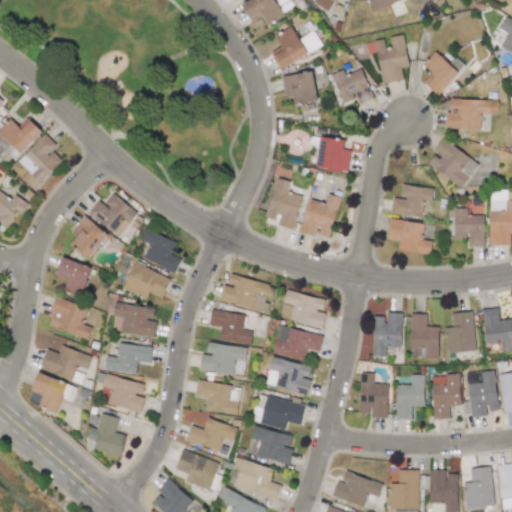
[(252,22),(261,16),(267,25),(283,14),(273,0),(247,0),(240,5),(252,22)]
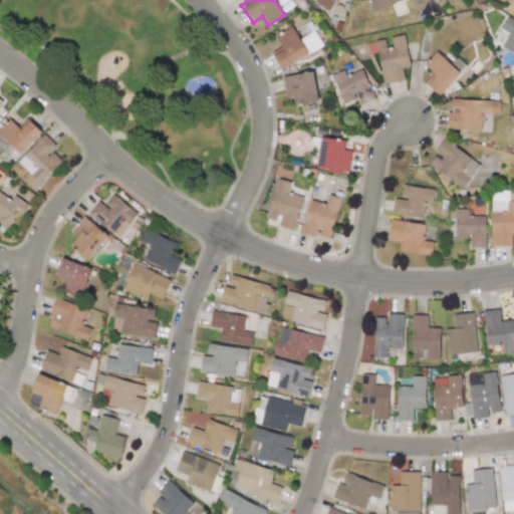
[(314,0),(313,2),(329,11),(335,0),(314,0)]
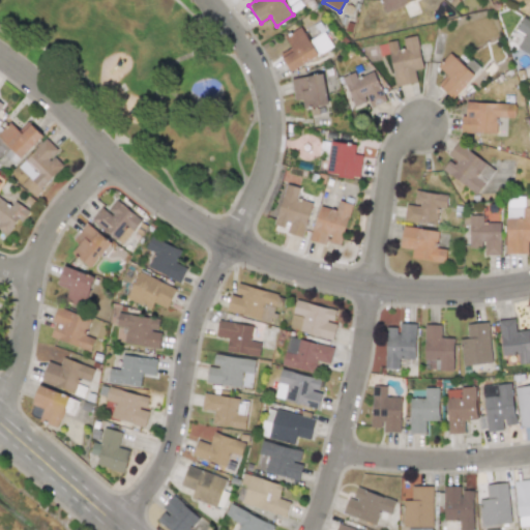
[(381,0),(386,12),(415,1),(414,0),(381,0)]
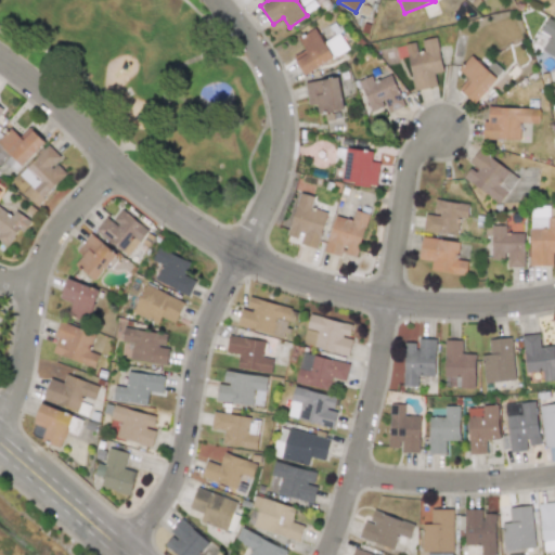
[(542,50),(554,57),(554,23),(547,18),(540,30),(550,36),(542,50)]
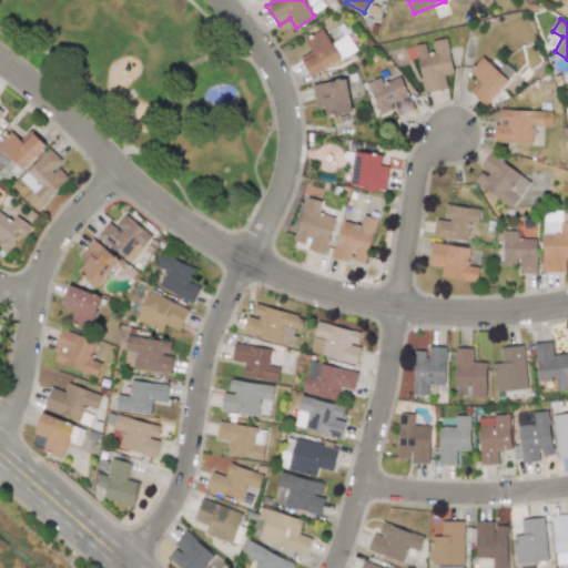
[(454,73),(446,38),(432,41),(434,52),(427,53),(425,42),(414,46),(424,93),(447,88),(444,75),(454,73)]
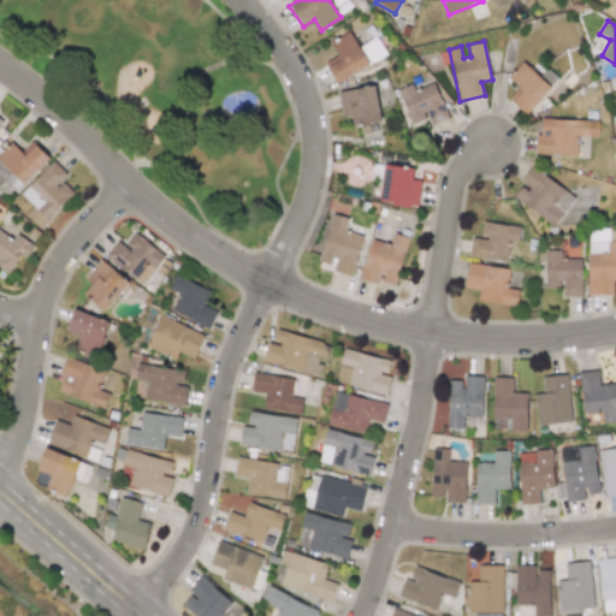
[(509,99),(527,114),(551,87),(522,61),(509,77),(520,87),(509,99)]
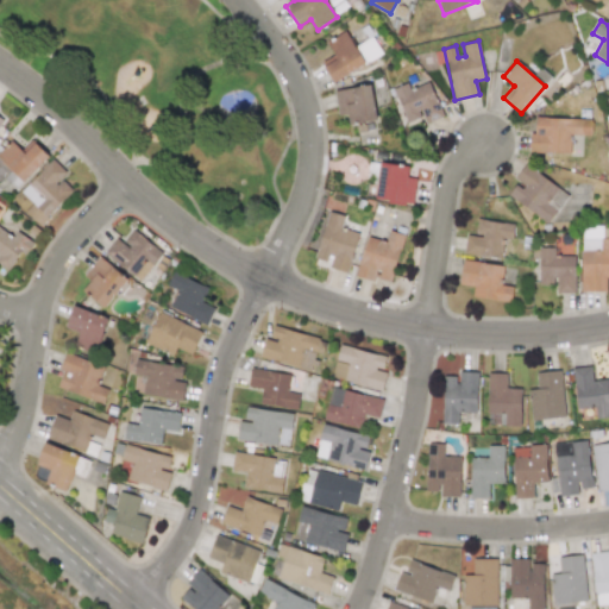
[(406,123),(424,117),(426,123),(443,117),(429,82),(409,89),(407,83),(394,88),(406,123)]
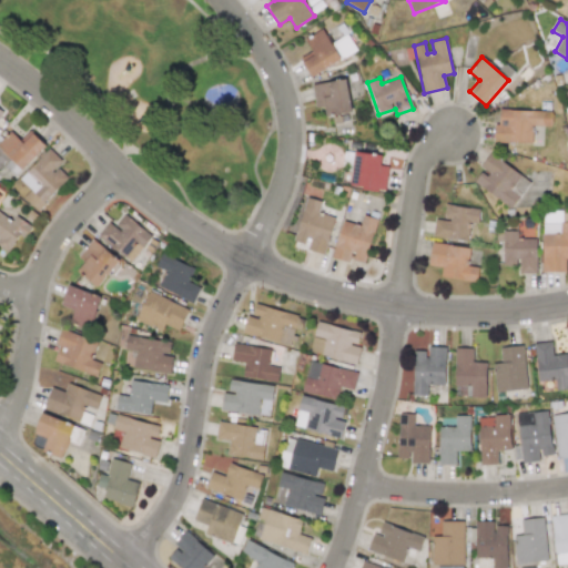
[(352,112),(346,79),(312,84),(315,108),(324,107),(325,117),(352,112)]
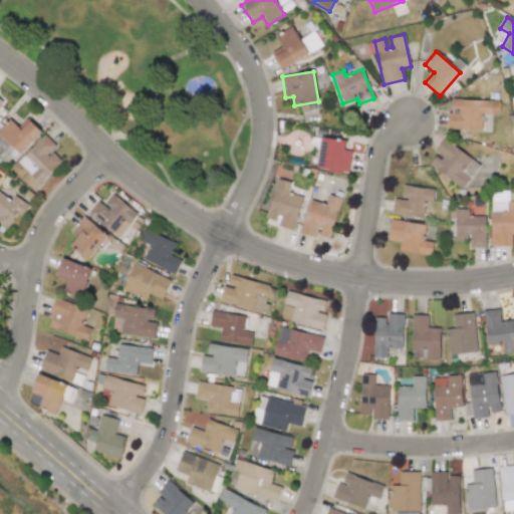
[(499,100),(450,99),(449,129),(481,130),(482,113),(499,114),(499,100)]
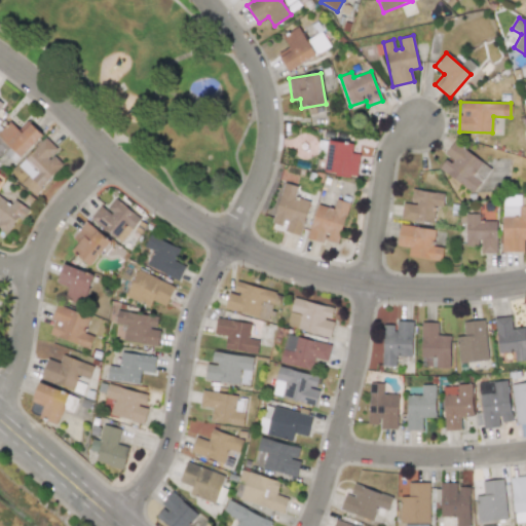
[(4,152),(13,162),(42,136),(29,121),(19,129),(10,121),(0,130),(0,137),(10,147),(4,152)]
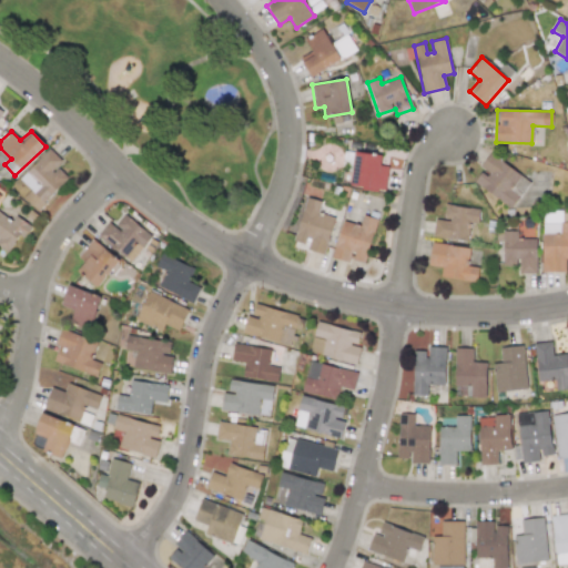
[(57,166),(62,161),(49,149),(20,180),(30,190),(23,198),(37,210),(68,178),(57,166)]
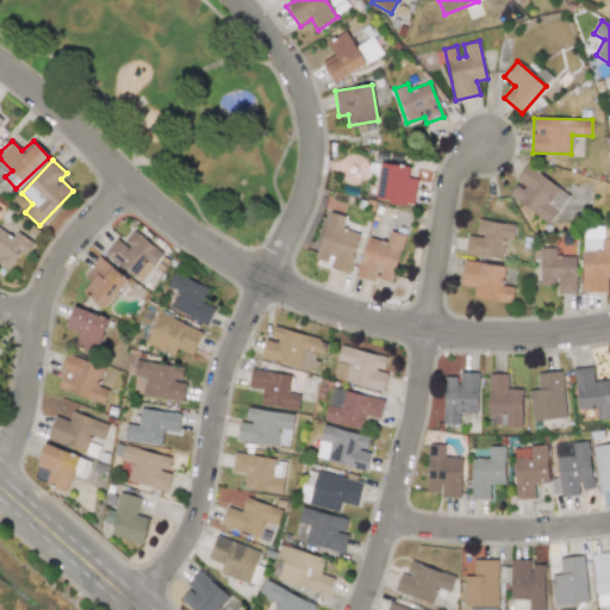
[(375,200),(414,204),(416,179),(409,178),(410,166),(379,163),(375,200)]
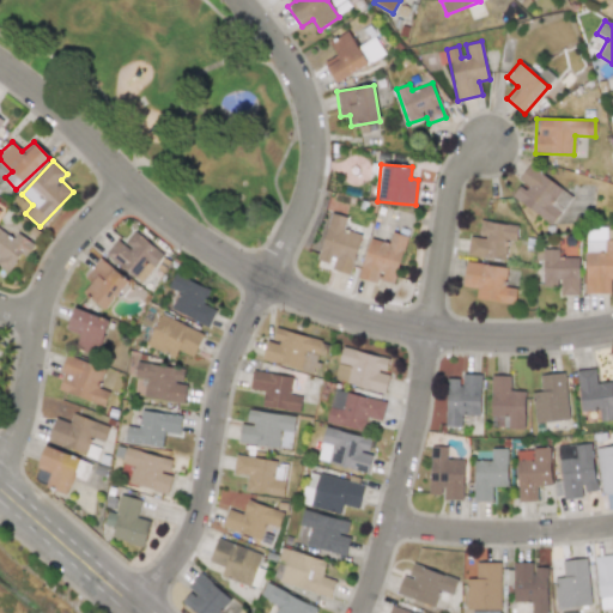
[(572,196),(529,165),(517,181),(520,183),(511,195),(551,225),(572,196)]
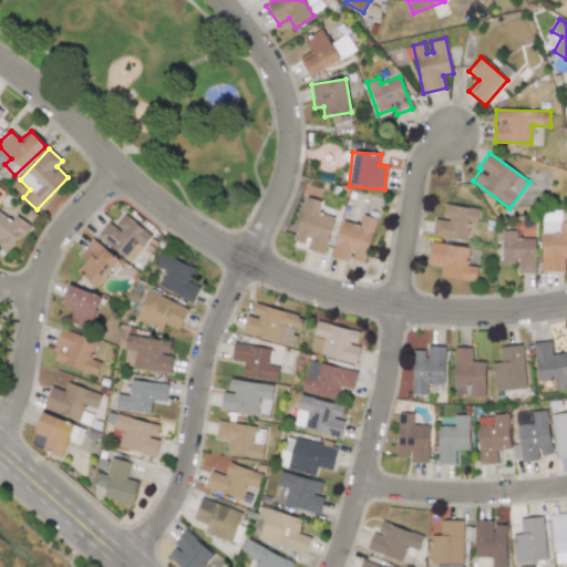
[(321,200),(305,197),(294,240),(308,244),(306,249),(325,254),(333,216),(318,213),(321,200)]
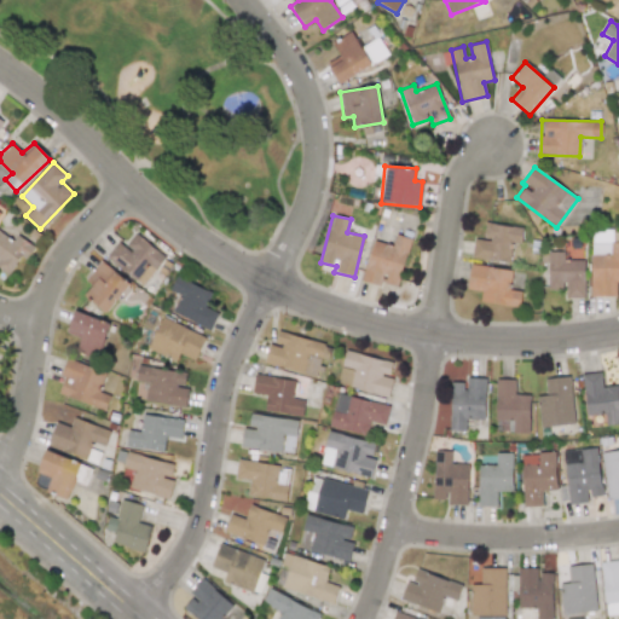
[(522,227),(487,224),(485,239),(474,239),(472,259),(509,262),(512,242),(521,243),(522,227)]
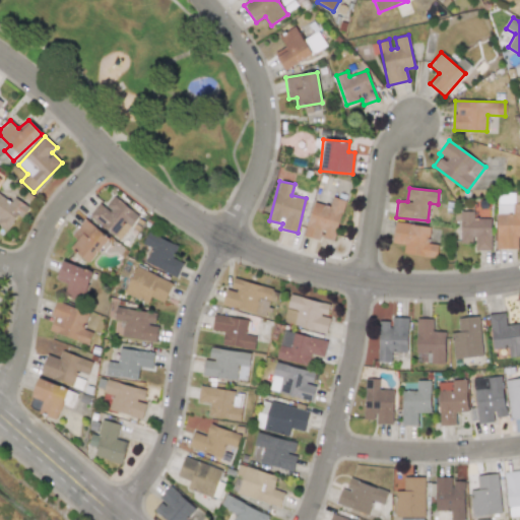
[(0,225),(7,231),(17,215),(22,218),(29,207),(14,197),(10,202),(0,194),(0,225)]
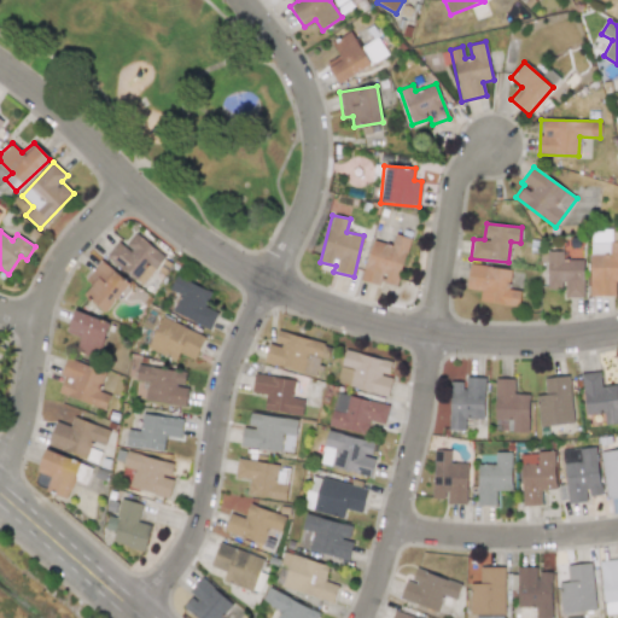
[(589,296),(616,296),(616,281),(617,281),(617,242),(611,242),(611,232),(590,232),(589,296)]
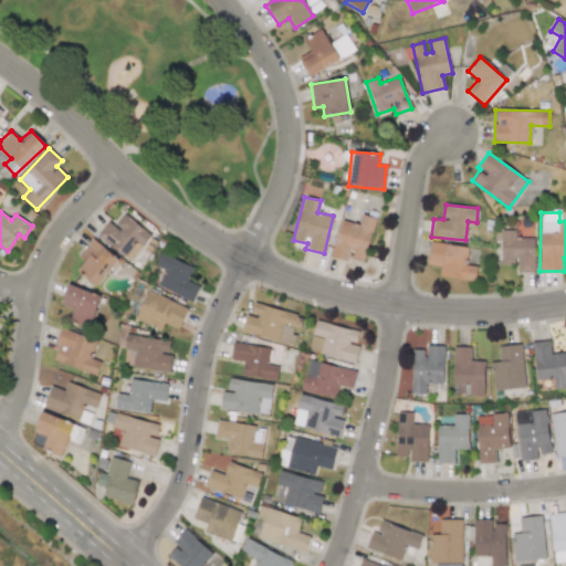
[(97,234),(129,259),(148,232),(124,215),(115,227),(108,221),(97,234)]
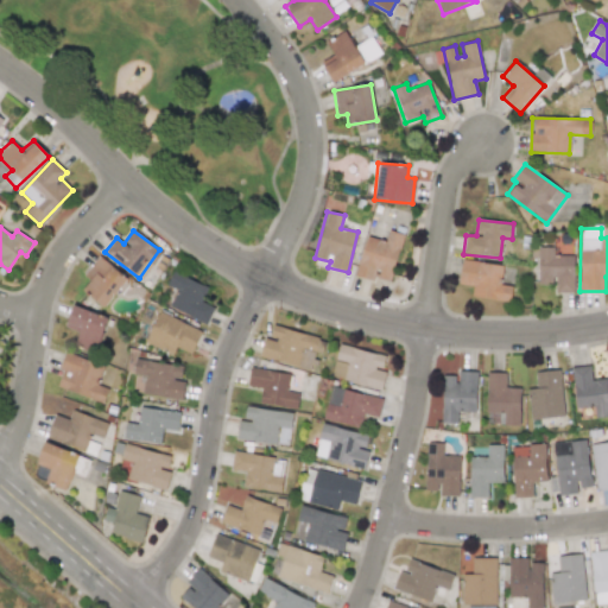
[(404,235),(388,230),(385,241),(366,236),(355,276),(372,280),(373,277),(391,282),(404,235)]
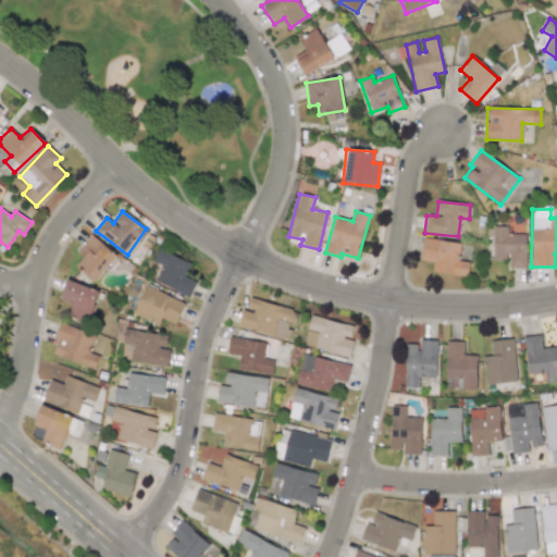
[(525,234),(507,234),(507,226),(486,226),(486,236),(493,236),(493,260),(508,260),(508,268),(525,268),(525,234)]
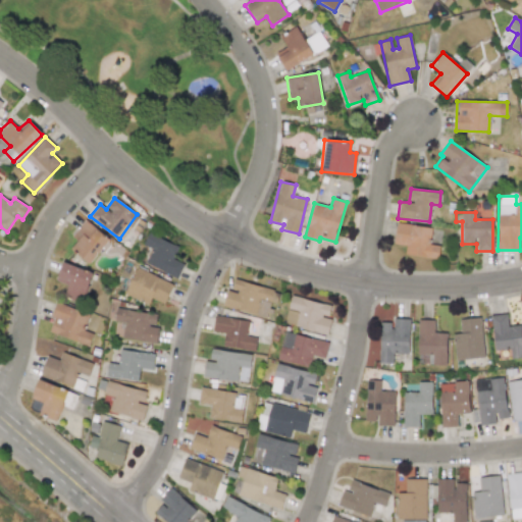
[(109,239),(85,219),(71,237),(77,241),(70,250),(90,264),(109,239)]
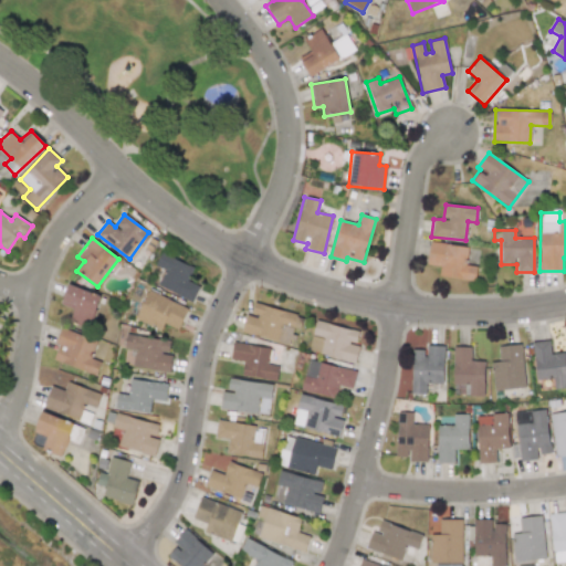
[(439,276),(474,281),(477,265),(465,264),(468,247),(430,242),(427,264),(440,265),(439,276)]
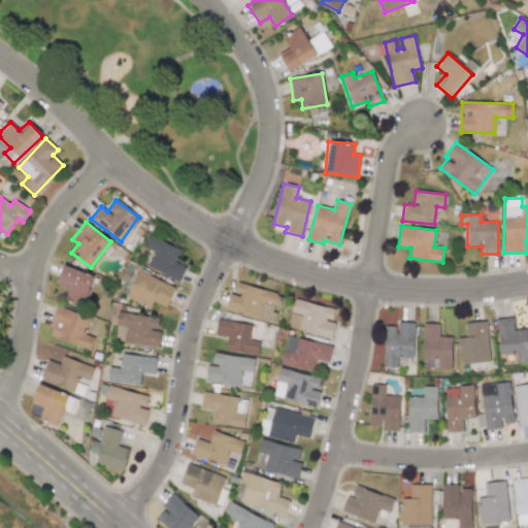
[(179,282),(186,267),(174,262),(180,249),(150,236),(144,248),(154,252),(147,267),(179,282)]
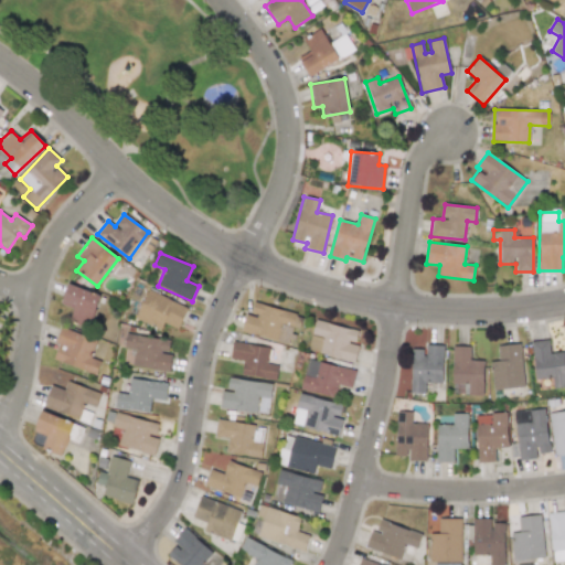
[(100,296),(68,284),(61,305),(73,309),(68,320),(88,328),(100,296)]
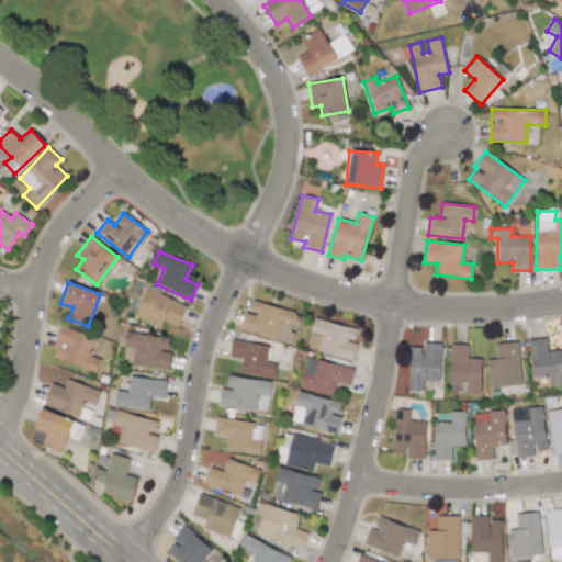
[(178,326),(186,303),(145,290),(135,318),(160,326),(161,322),(178,326)]
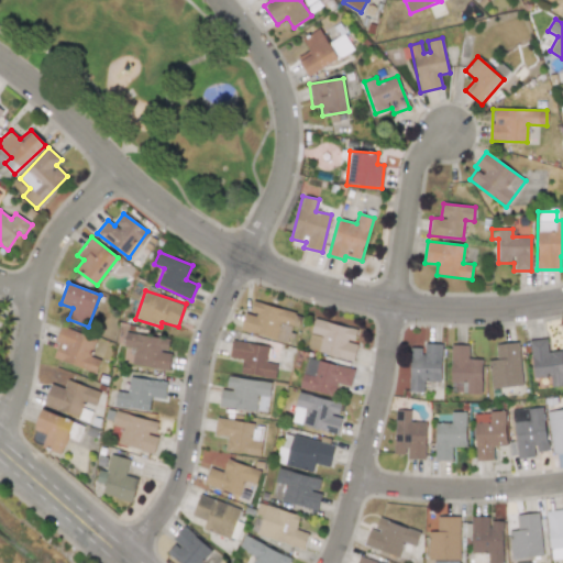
[(288,342),(295,311),(253,302),(250,313),(244,312),(240,331),(288,342)]
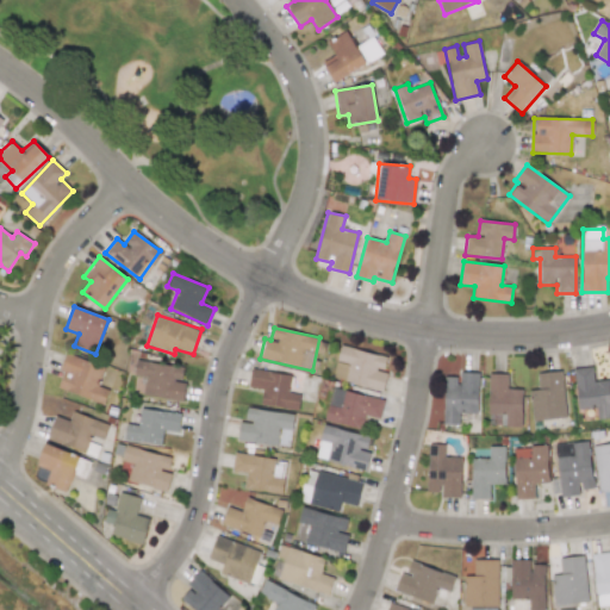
[(384,390),(387,373),(384,372),(387,356),(340,346),(332,379),(384,390)]
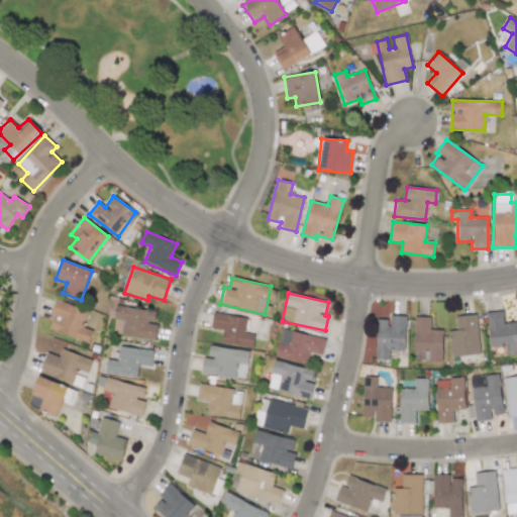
[(88,342),(92,330),(83,327),(88,311),(57,301),(47,329),(88,342)]
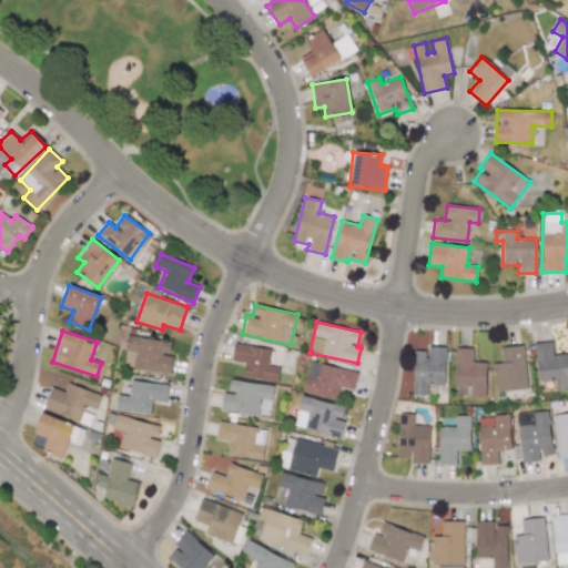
[(170,374),(173,355),(169,355),(171,342),(127,336),(124,350),(137,352),(133,368),(170,374)]
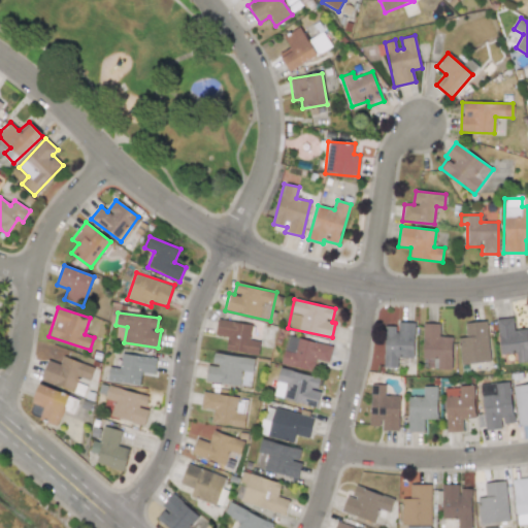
[(527,338),(527,328),(514,330),(513,318),(496,319),(500,355),(516,353),(517,363),(527,361),(527,338)]
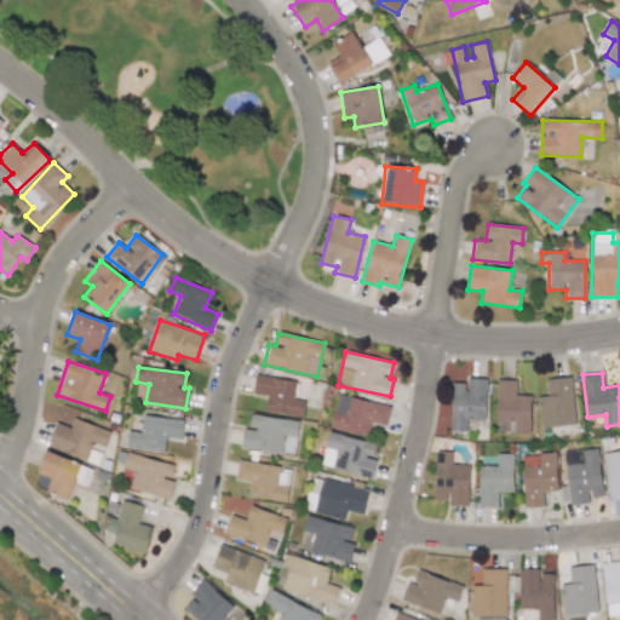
[(305,401),(293,400),(296,380),(256,375),(253,394),(267,396),(265,412),(303,417),(305,401)]
